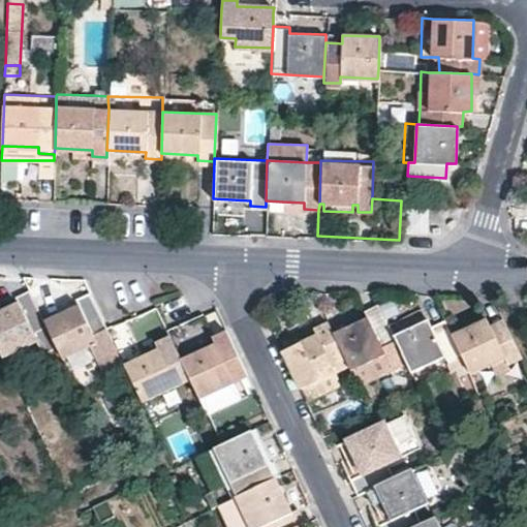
[(14,295),(18,302),(0,309),(0,353),(35,337),(41,350),(54,344),(43,320),(28,288),(14,295)]
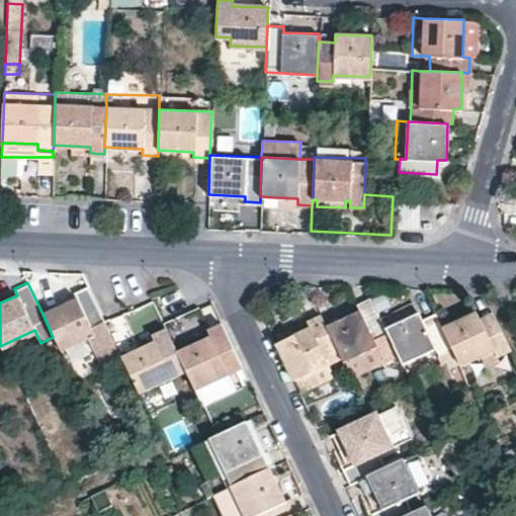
[(76,297),(43,314),(53,337),(60,350),(88,337),(101,364),(119,355),(103,320),(87,284),(74,291),(76,297)]
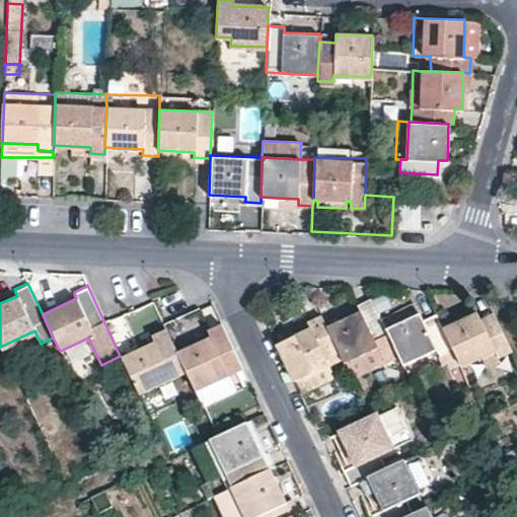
[(356,303),(359,309),(324,325),(337,349),(343,362),(375,346),(383,360),(397,354),(384,327),(370,297),(356,303)]
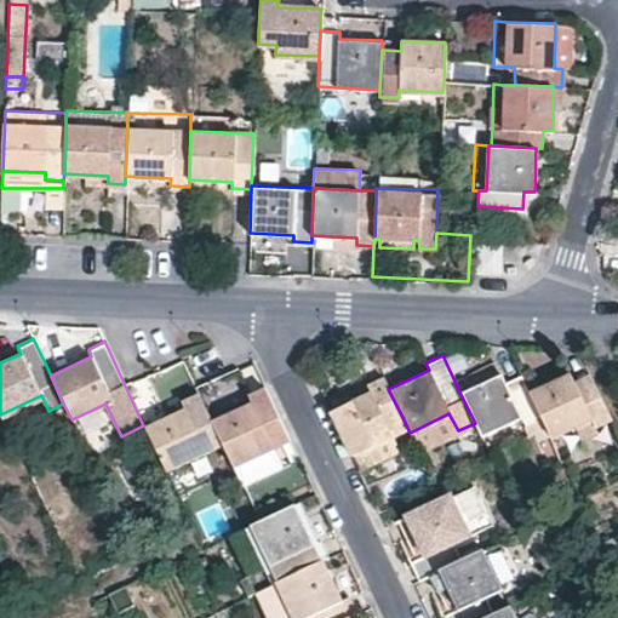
[(524,384),(528,393),(568,373),(565,365),(524,384)]
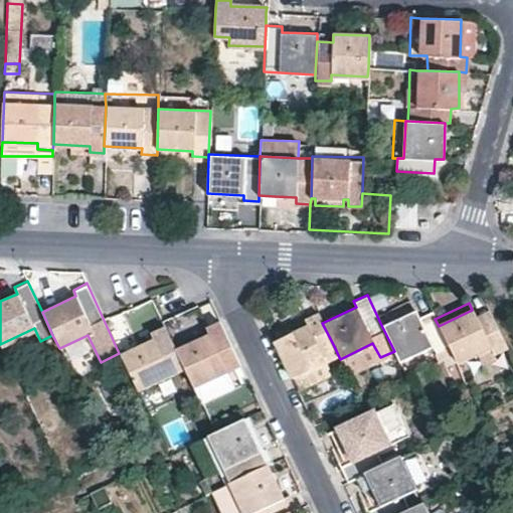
[(431,310),(417,316),(414,310),(381,325),(394,351),(399,360),(432,345),(434,350),(448,345),(439,326),(435,319),(431,310)]
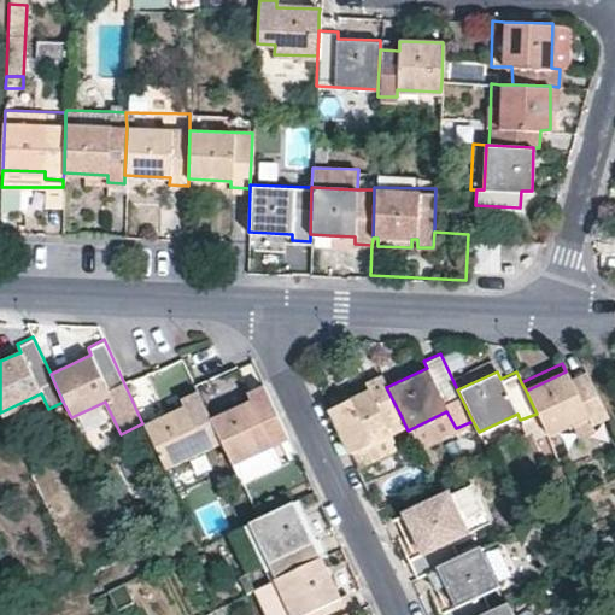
[(585,372),(570,380),(566,372),(526,391),(537,414),(548,434),(586,415),(589,421),(605,414),(585,372)]
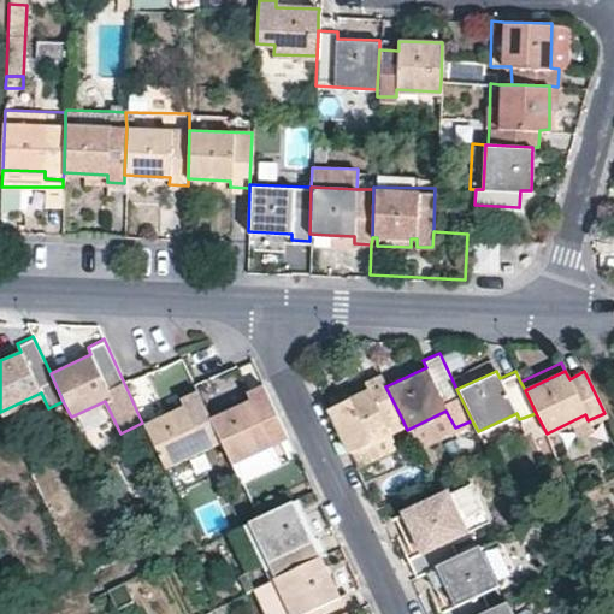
[(365,382),(367,388),(328,407),(348,450),(388,432),(384,421),(400,414),(385,387),(381,373),(365,382)]
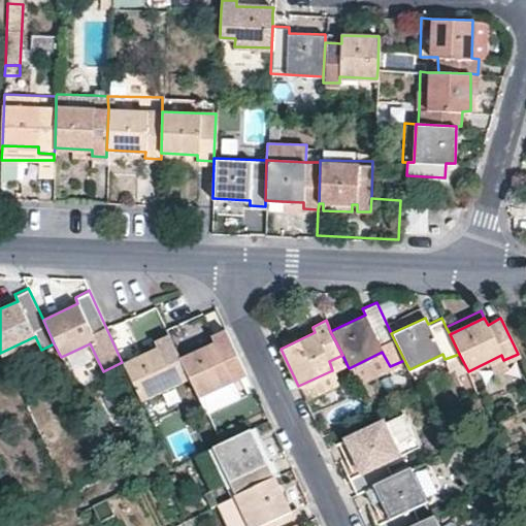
[(197,395),(233,380),(228,370),(240,365),(224,329),(211,336),(215,341),(179,358),(185,369),(197,395)]
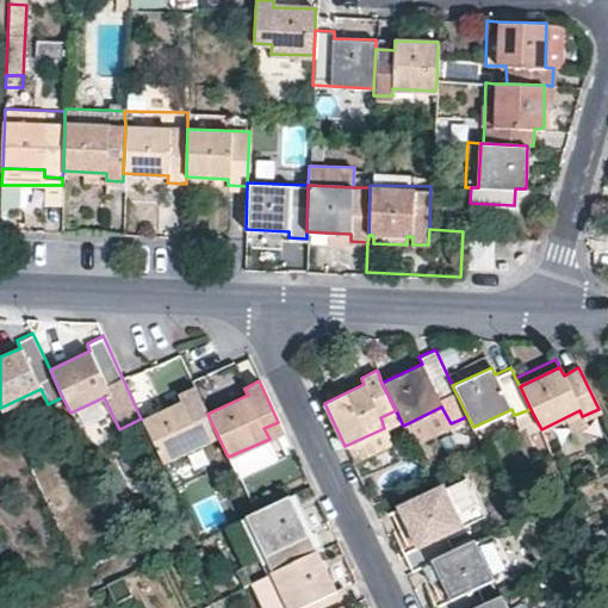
[(182,401),(142,420),(162,463),(203,444),(199,434),(213,427),(208,414),(194,386),(179,394),(182,401)]
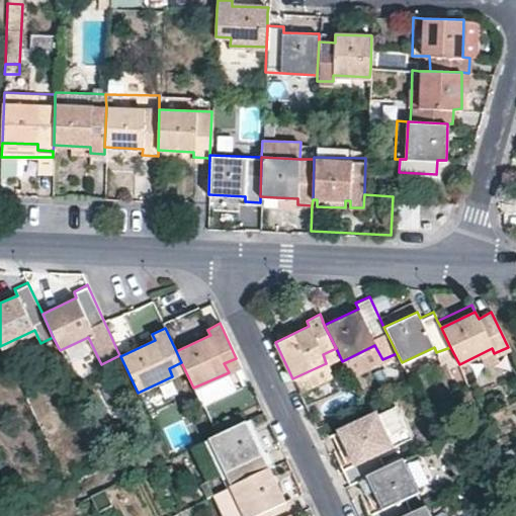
[(394,405),(375,410),(380,425),(399,420),(394,405)]
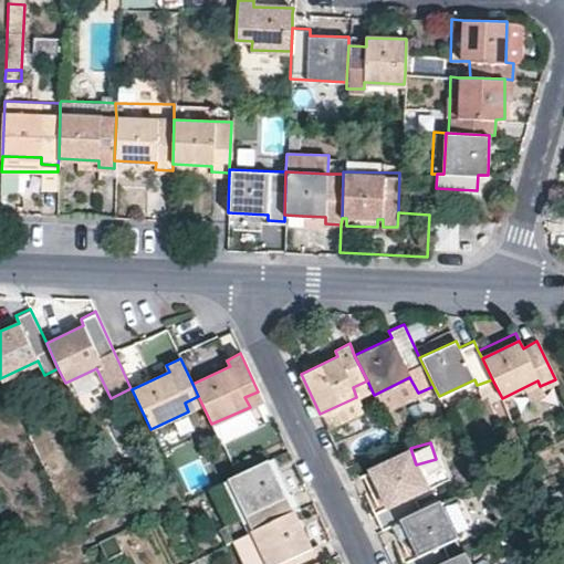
[(408,452),(371,470),(378,488),(371,492),(365,494),(380,528),(390,522),(399,519),(418,509),(410,494),(426,488),(408,452)]
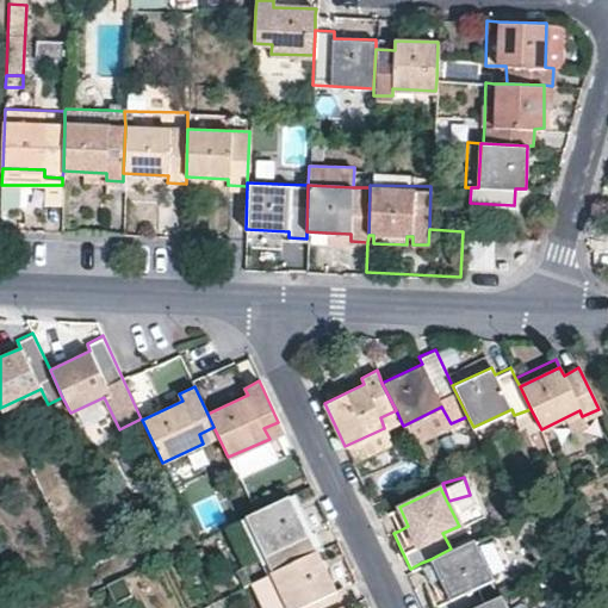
[(314,531),(308,534),(287,495),(254,510),(246,515),(272,571),(315,551),(322,547),(314,531)]
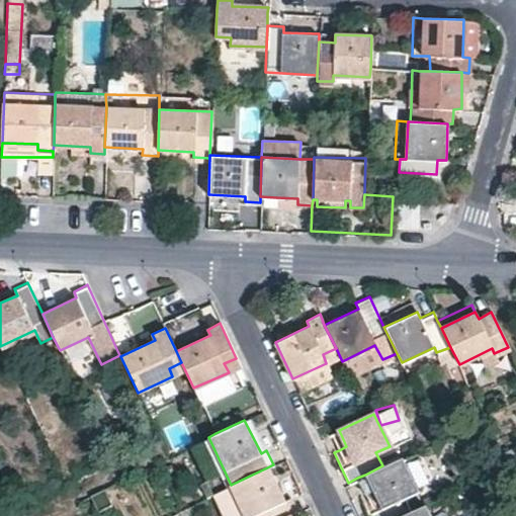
[(339,430),(331,434),(339,450),(346,446),(339,430)]
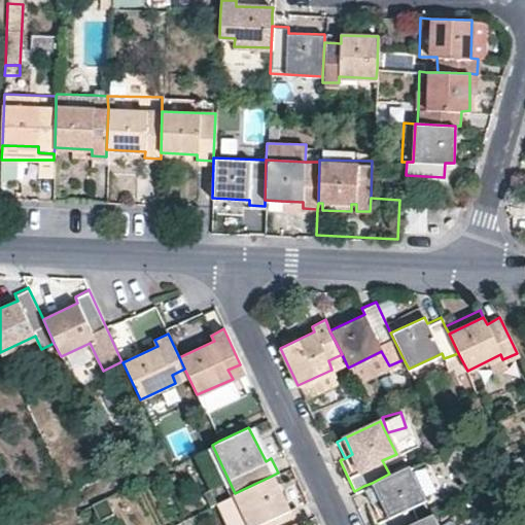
[(212,445),(191,454),(215,502),(235,493),(212,445)]
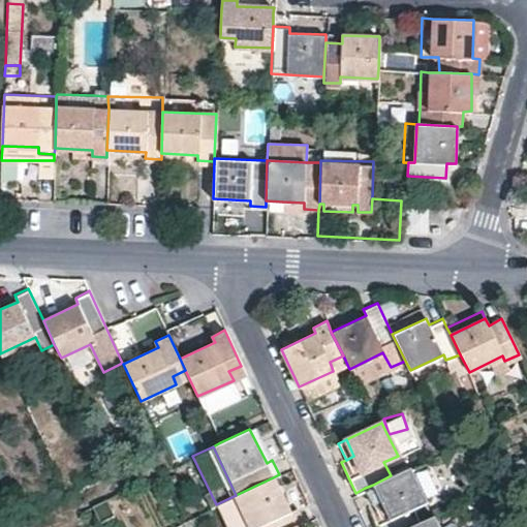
[(405,526),(420,521),(413,507),(426,501),(409,467),(391,475),(373,485),(381,502),(373,506),(369,508),(377,526),(405,526)]
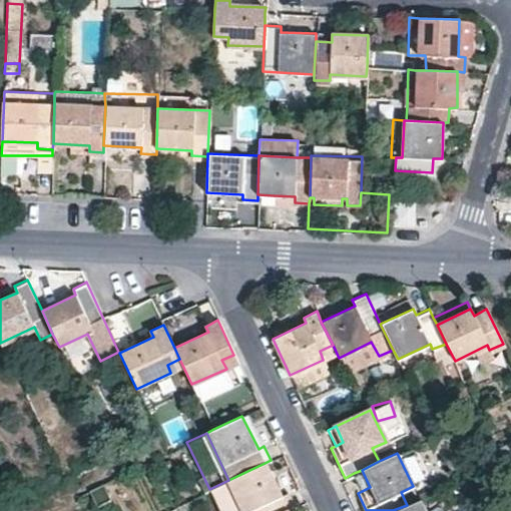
[(281,496),(265,463),(228,480),(209,489),(219,510),(283,510),(287,509),(294,506),(287,493),(281,496)]
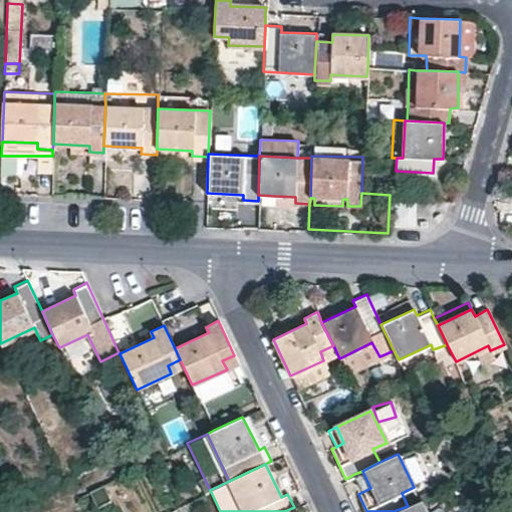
[(362,471),(354,474),(362,492),(370,488),(362,471)]
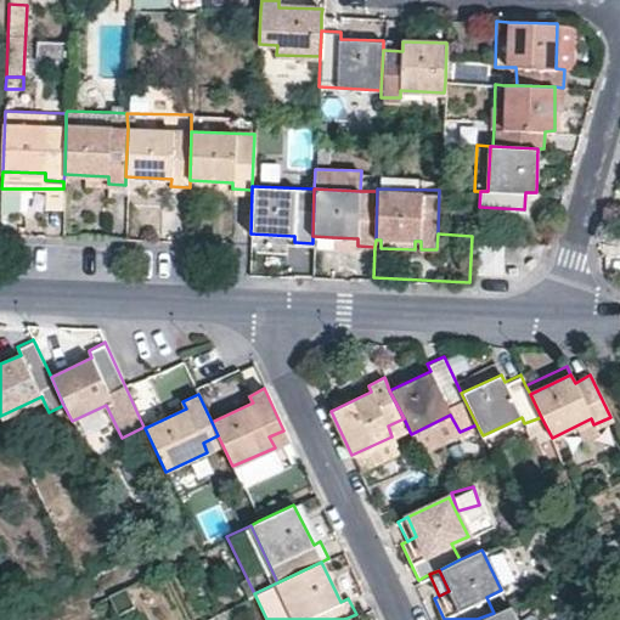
[(124,586),(108,593),(117,613),(134,604),(124,586)]
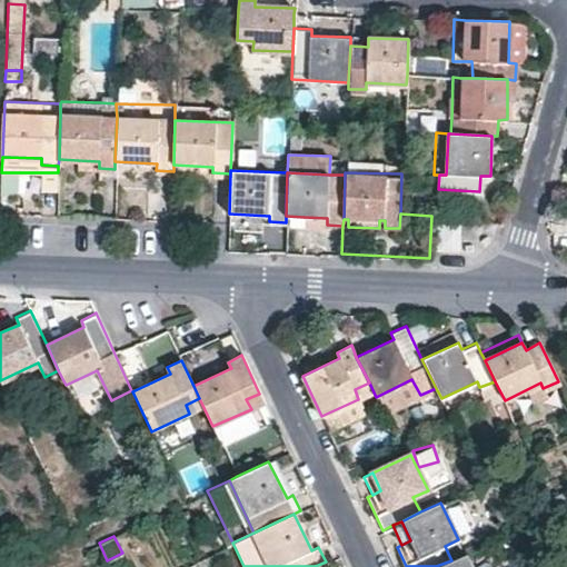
[(470,566),(465,554),(451,560),(436,566),(470,566)]
